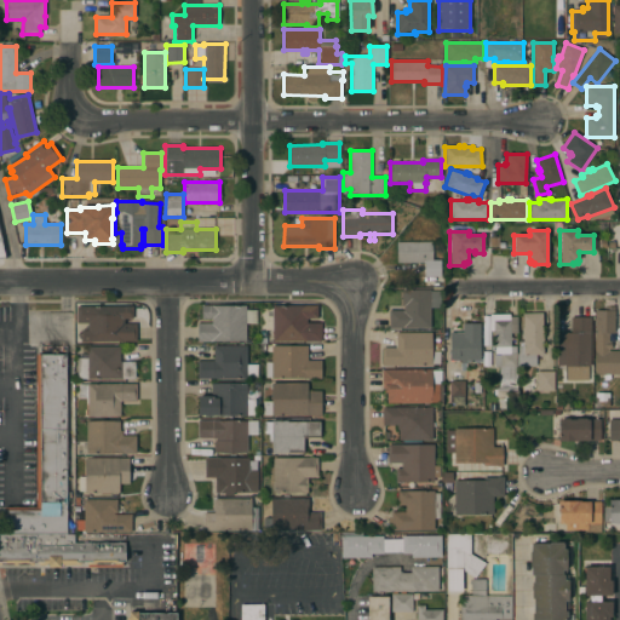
[(432,242),(432,259),(441,259),(441,277),(424,277),(424,263),(396,263),(396,242),(432,242)]
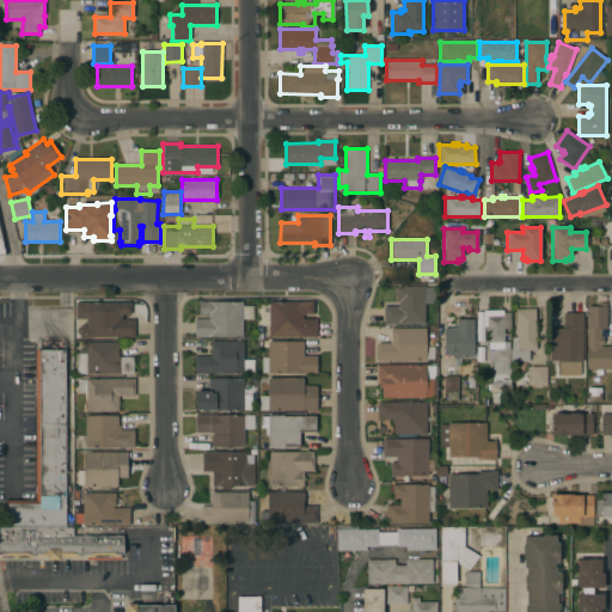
[(384,306),(398,306),(398,303),(397,303),(397,286),(424,286),(424,287),(434,287),(434,304),(424,304),(424,324),(384,324),(384,306)]
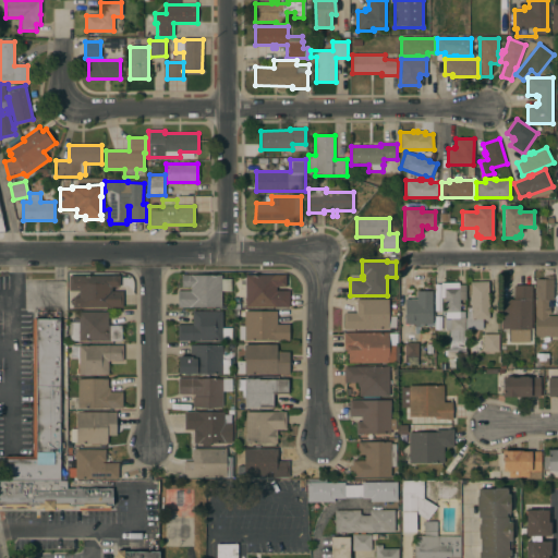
[(221,275),(221,279),(231,279),(231,291),(221,291),(221,307),(178,307),(178,291),(191,291),(191,287),(181,287),(181,275),(221,275)]
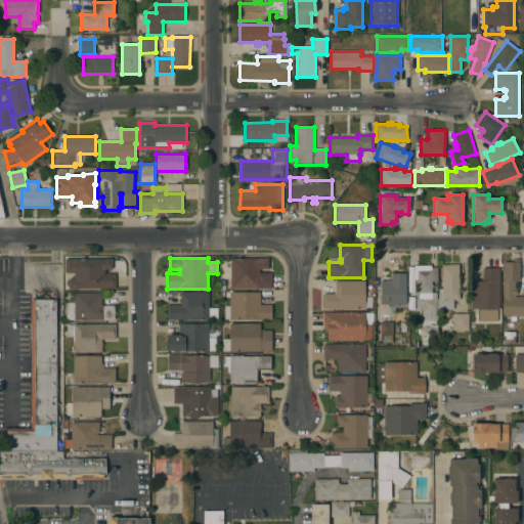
[(268,258),(268,269),(259,269),(259,273),(271,273),(271,289),(230,289),(230,279),(221,278),(221,260),(230,260),(230,258),(268,258)]
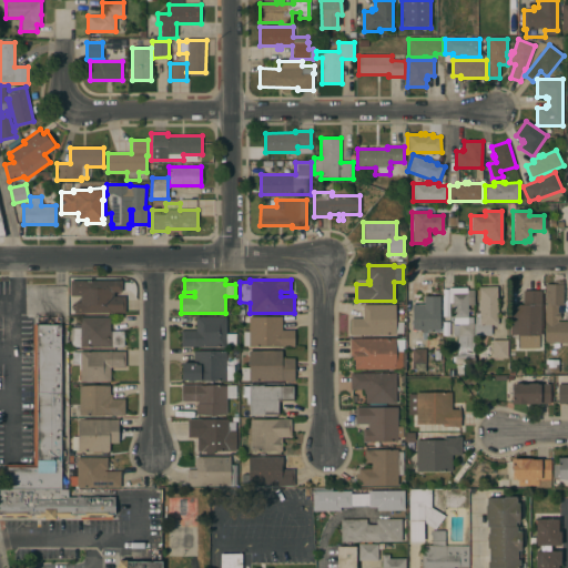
[(121,281),(121,292),(113,292),(113,296),(125,296),(125,313),(74,313),(74,302),(81,302),(81,296),(70,296),(70,281),(121,281)]
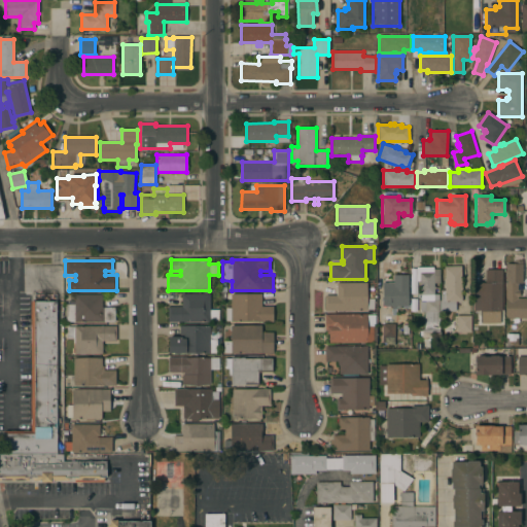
[(505,264),(514,264),(514,260),(522,260),(522,283),(518,283),(518,289),(520,289),(520,296),(518,296),(518,299),(526,299),(526,318),(505,318),(505,264)]
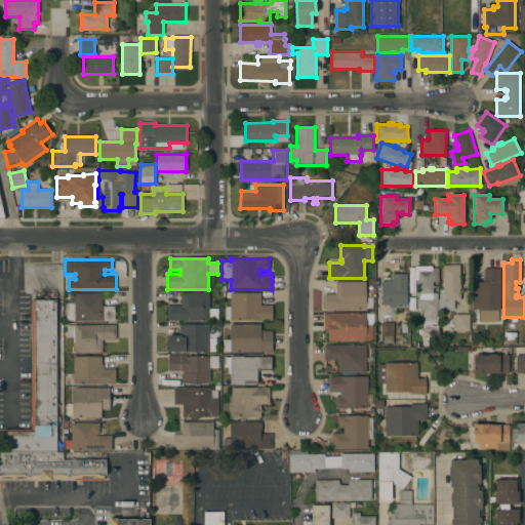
[(414,267),(432,267),(432,268),(438,268),(438,282),(433,282),(433,293),(439,293),(439,289),(443,289),(443,266),(459,265),(459,300),(454,300),(454,311),(438,311),(438,330),(439,330),(439,336),(421,336),(421,329),(421,326),(421,311),(417,311),(417,300),(418,300),(418,294),(417,294),(417,280),(414,280),(414,267)]
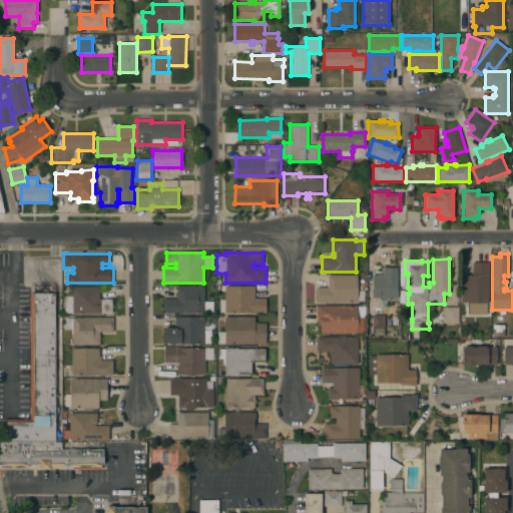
[(489,304),(486,304),(486,315),(469,315),(469,304),(468,304),(468,303),(461,303),(461,280),(467,280),(467,276),(472,276),(472,263),(488,263),(489,304)]
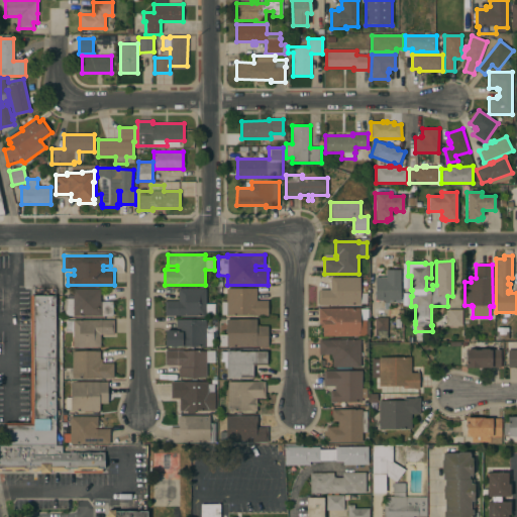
[(386,277),(386,270),(400,270),(400,300),(375,300),(375,277),(386,277)]
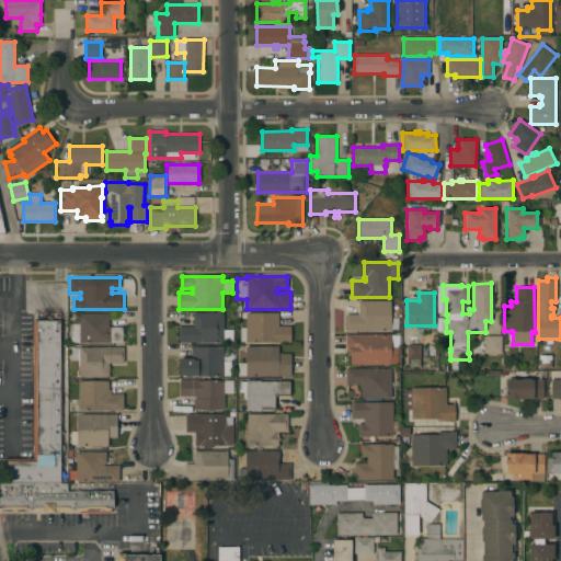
[(346,331),(345,315),(358,315),(358,301),(390,301),(390,318),(398,318),(398,329),(390,329),(390,331),(346,331)]
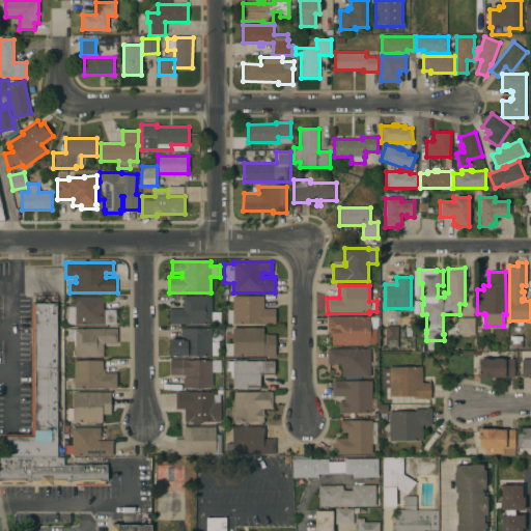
[(212,296),(212,312),(220,312),(220,324),(212,324),(212,325),(169,325),(169,309),(183,309),(183,296),(212,296)]
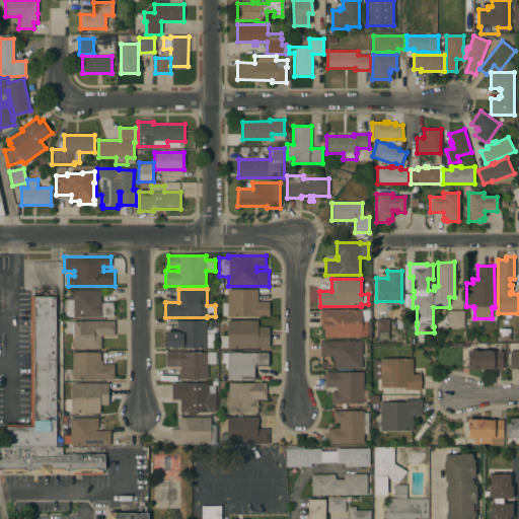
[(100,290),(100,302),(113,302),(113,317),(64,317),(64,300),(73,300),(73,290),(100,290)]
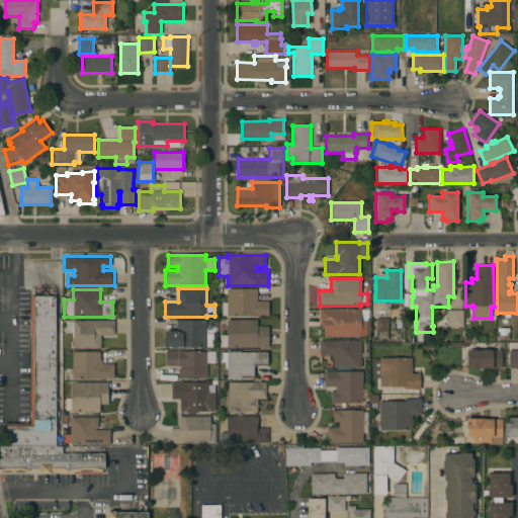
[(257,289),(257,301),(268,301),(268,317),(227,317),(227,315),(222,315),(222,303),(227,303),(227,289),(257,289)]
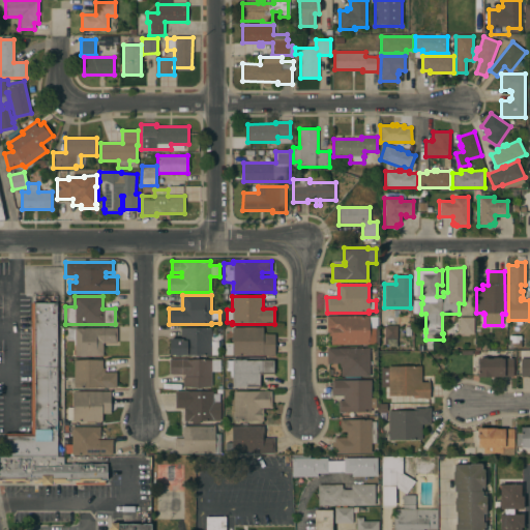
[(4,458),(4,433),(31,433),(31,303),(56,303),(57,458),(4,458)]
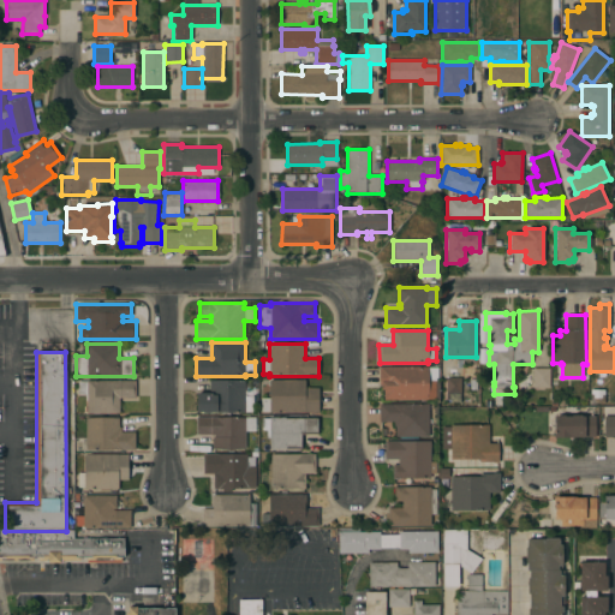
[(380,368),(437,366),(437,381),(439,381),(439,401),(434,401),(434,399),(383,400),(383,392),(380,392),(380,368)]
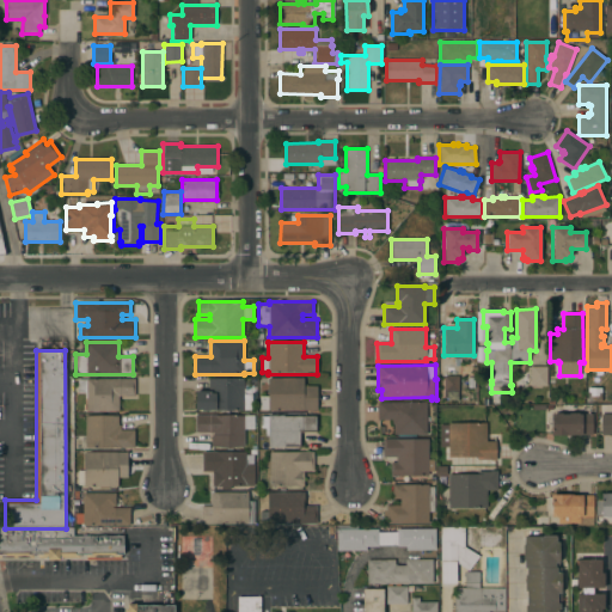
[(546,366),(546,386),(531,386),(531,367),(546,366)]
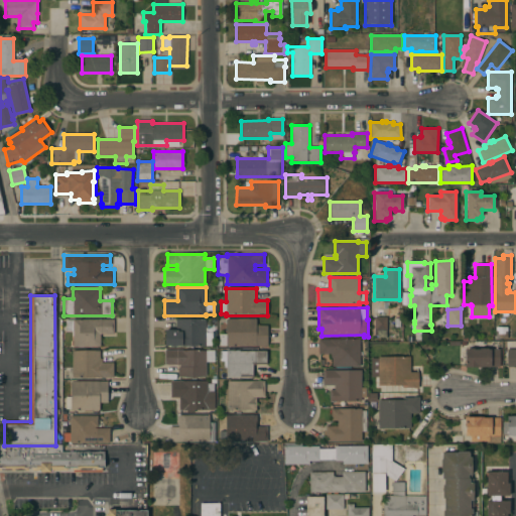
[(386,316),(386,331),(374,331),(374,316),(386,316)]
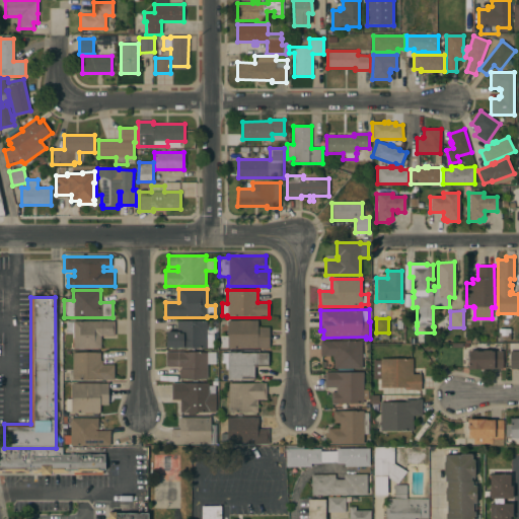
[(207,321),(207,335),(213,335),(213,347),(207,347),(207,348),(177,348),(177,349),(171,349),(171,348),(165,348),(165,331),(176,331),(176,320),(207,321)]
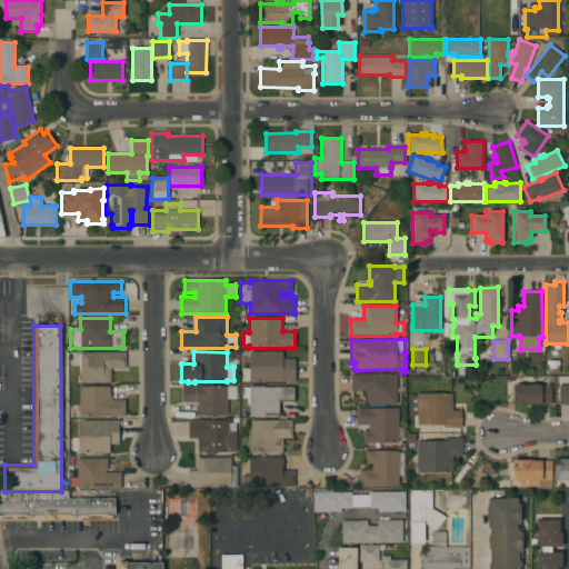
[(281,351),(281,359),(295,359),(295,382),(249,382),(249,381),(241,381),(241,368),(249,368),(249,351),(281,351)]
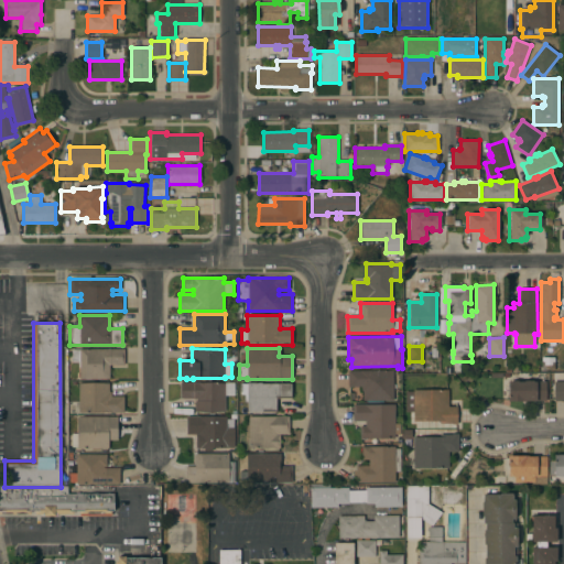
[(79,362),(72,362),(72,349),(79,349),(125,349),(125,365),(109,365),(109,379),(79,379),(79,362)]
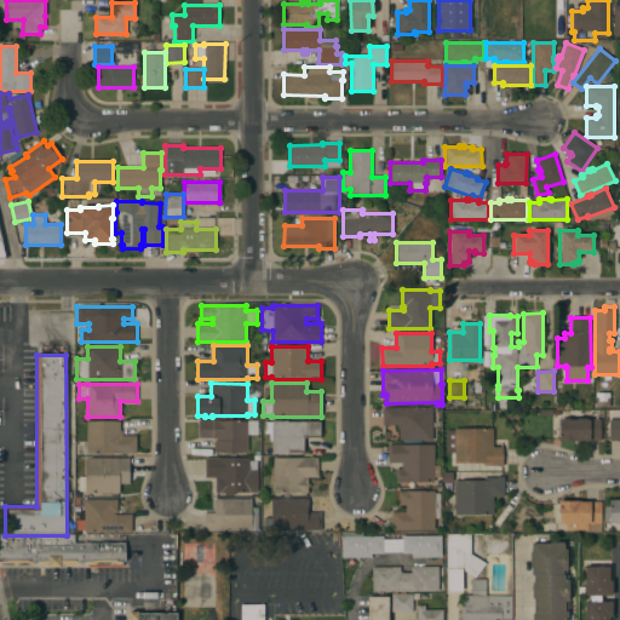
[(609,392),(609,407),(596,407),(596,392),(609,392)]
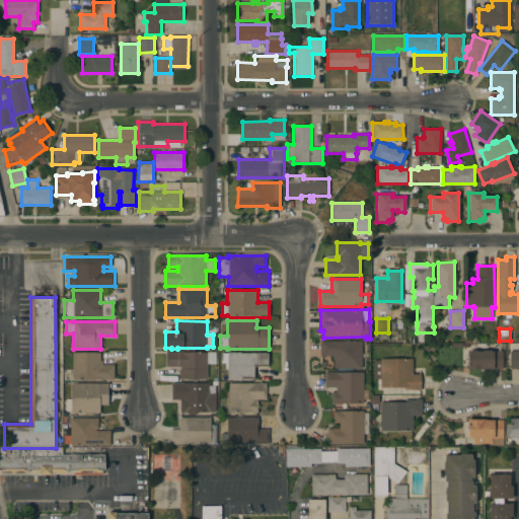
[(361,341),(361,357),(367,356),(367,367),(362,367),(362,368),(334,368),(334,360),(331,360),(331,356),(320,356),(320,341),(361,341)]
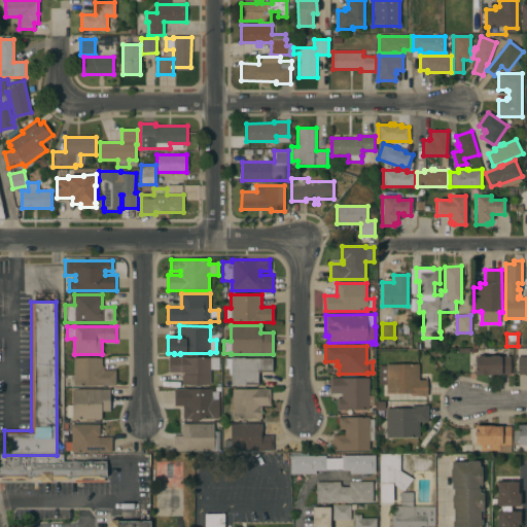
[(479,357),(479,356),(484,356),(490,356),(511,356),(511,375),(475,375),(475,357),(479,357)]
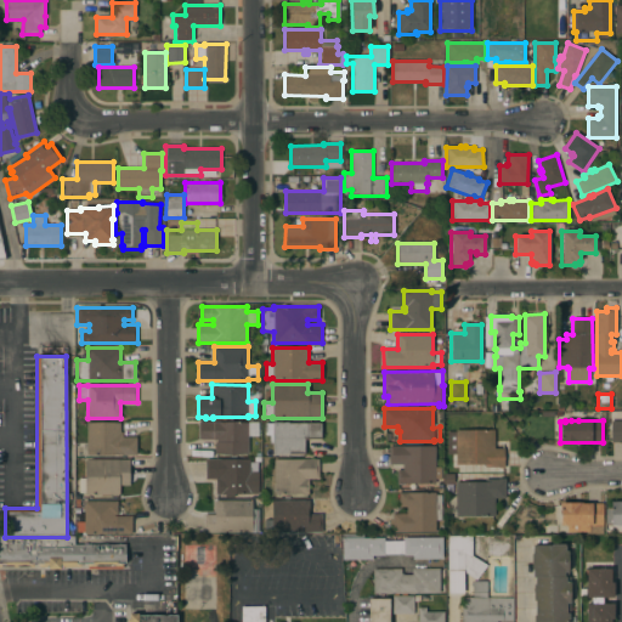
[(621,420),(621,442),(611,442),(611,420),(621,420)]
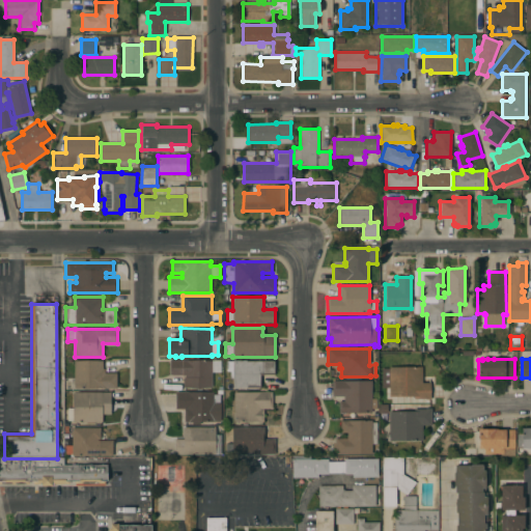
[(212,360),(212,388),(184,388),(184,378),(185,378),(185,374),(169,374),(169,360),(212,360)]
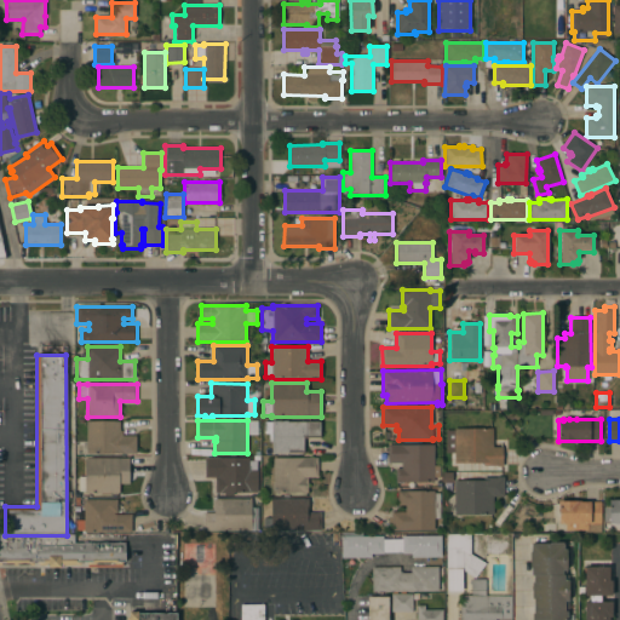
[(321,420),(321,437),(304,437),(304,453),(271,453),(271,442),(269,442),(269,434),(264,434),(264,422),(271,422),(271,420),(321,420)]
